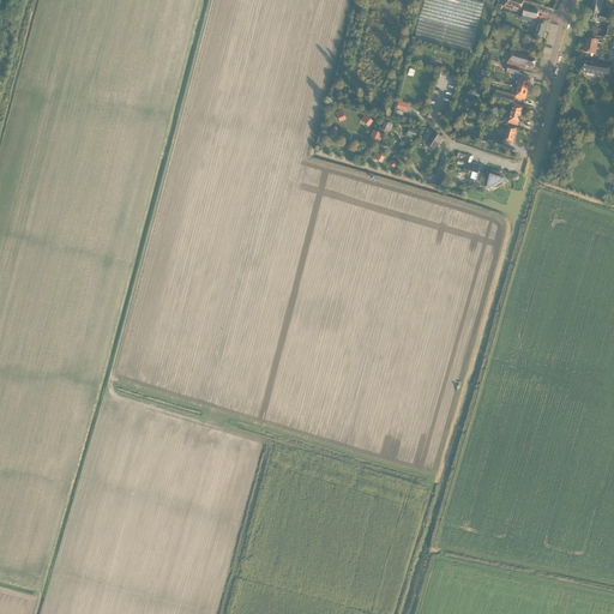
[(425,0),(415,40),(471,53),(485,2),(473,0),(425,0)]
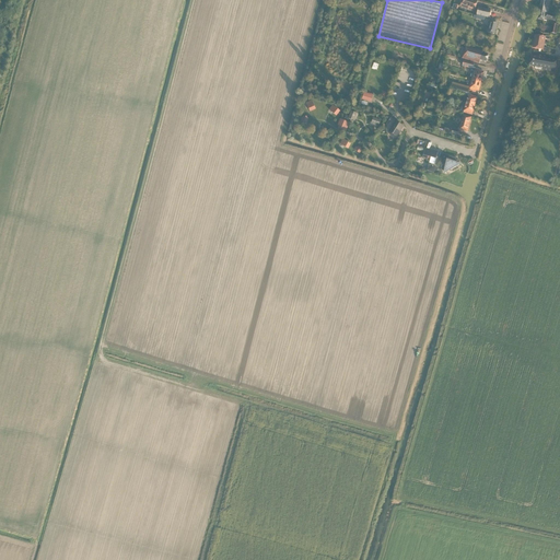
[(475,10),(477,2),(471,0),(462,0),(461,7),(468,9),(469,8),(475,10)]
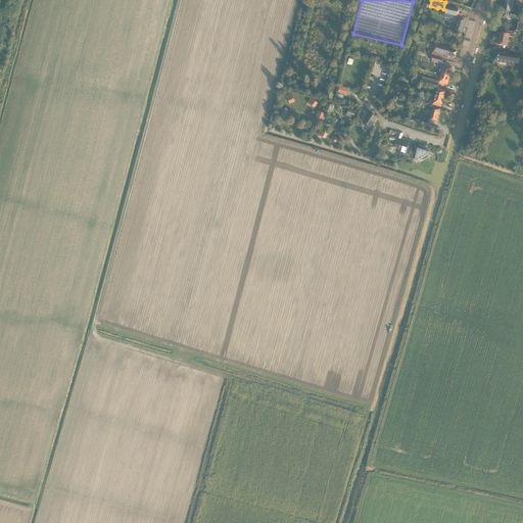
[(511,0),(506,0),(503,18),(508,19),(509,19),(511,19),(511,18),(518,19),(520,13),(512,12),(514,1),(512,0),(511,0)]
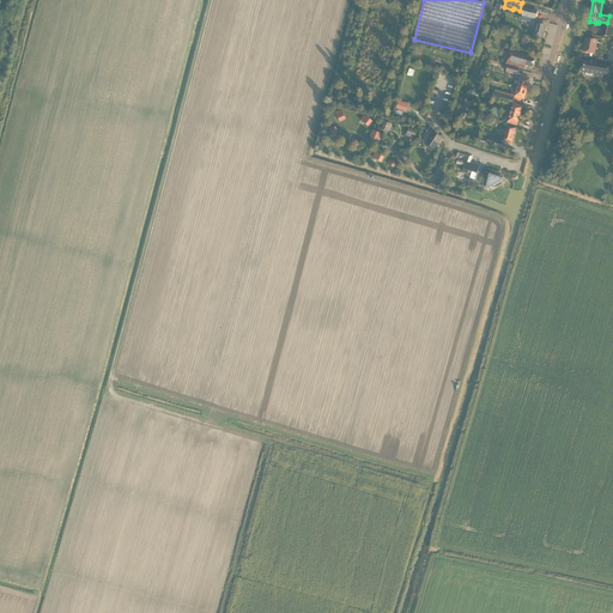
[(536,19),(538,11),(525,8),(522,16),(521,20),(530,23),(532,18),(536,19)]
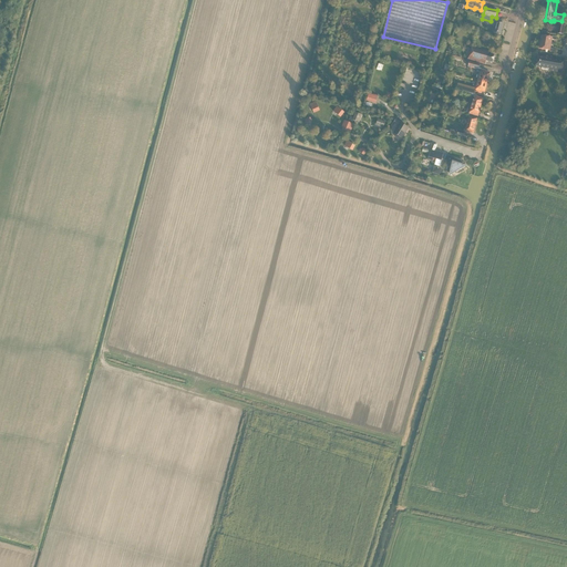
[(501,34),(504,23),(496,20),(493,32),(501,34)]
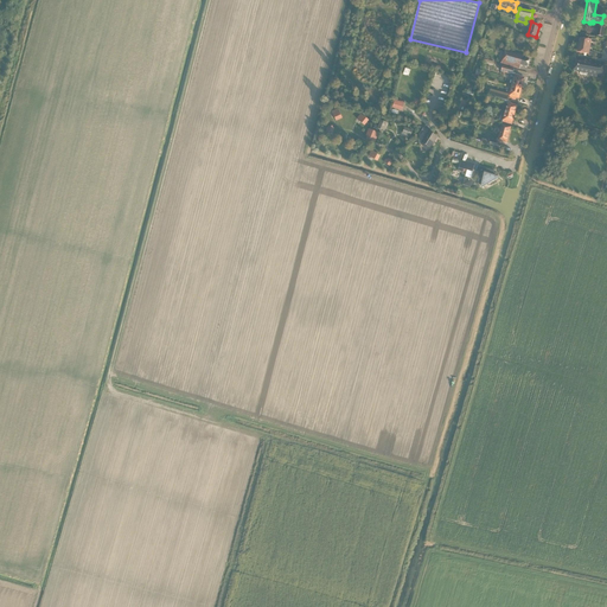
[(589,52),(590,48),(579,45),(577,52),(588,55),(594,56),(594,52),(589,52)]
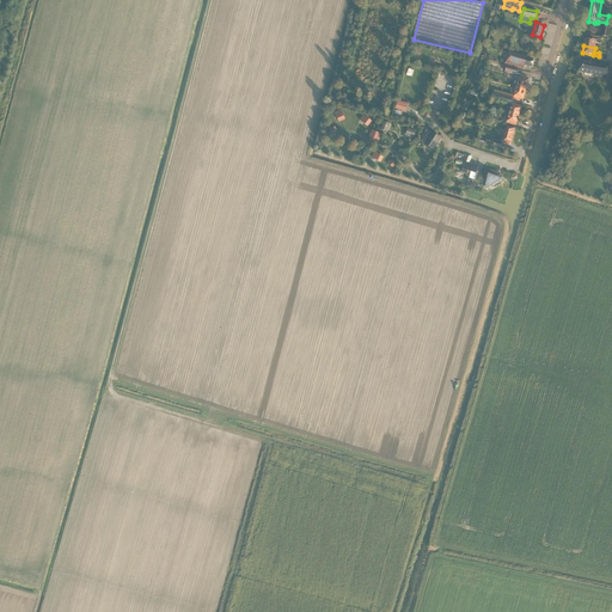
[(532,68),(534,60),(527,59),(528,56),(509,50),(506,63),(524,69),(525,66),(532,68)]
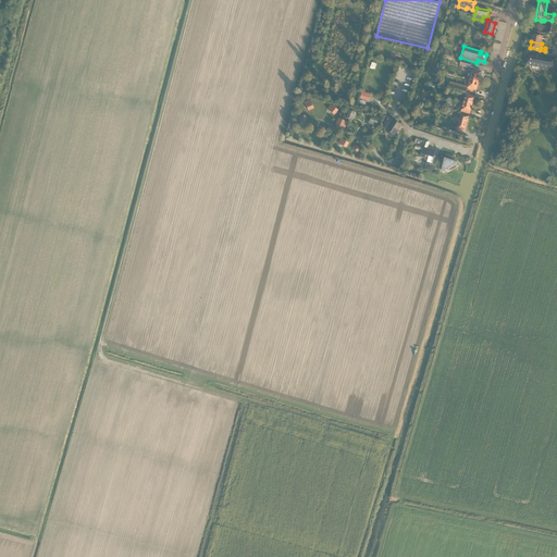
[(553,72),(555,58),(529,53),(527,65),(533,66),(532,69),(553,72)]
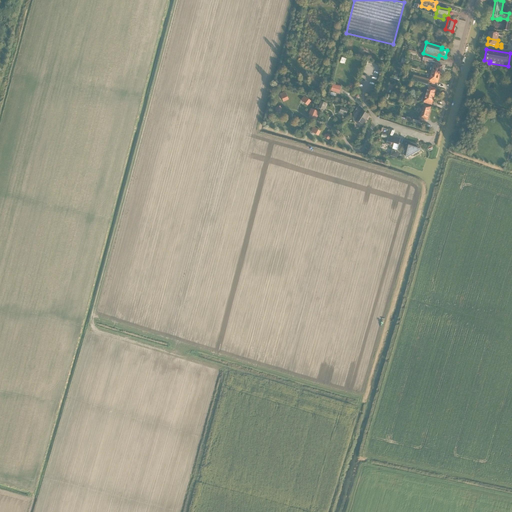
[(434,66),(432,73),(440,75),(442,67),(440,66),(441,64),(434,63),(432,62),(434,58),(424,55),(423,60),(431,63),(430,65),(434,66)]
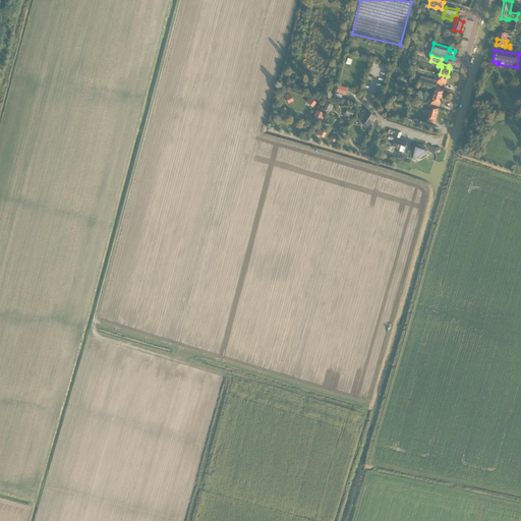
[(429,85),(435,87),(437,88),(438,84),(443,85),(443,84),(446,84),(448,76),(440,74),(438,82),(421,77),(420,82),(429,85)]
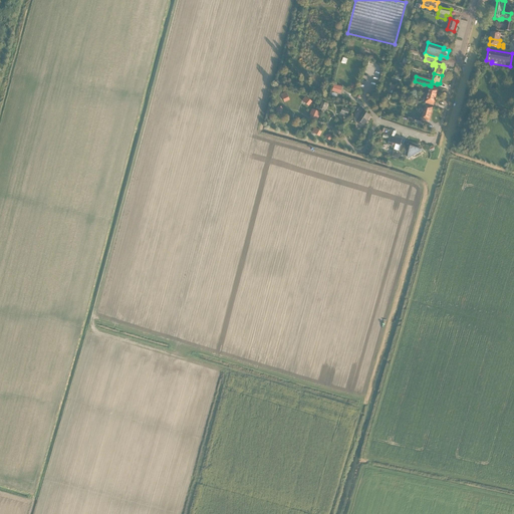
[(425,94),(436,97),(438,89),(430,86),(430,88),(427,88),(425,94)]
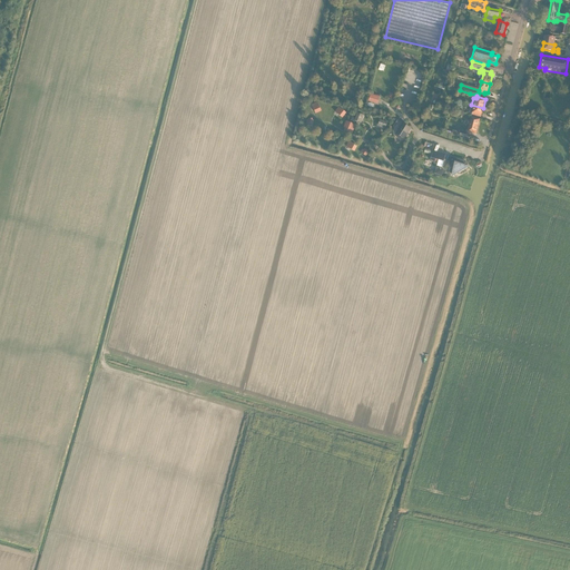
[(481,117),(483,108),(471,105),(469,114),(481,117)]
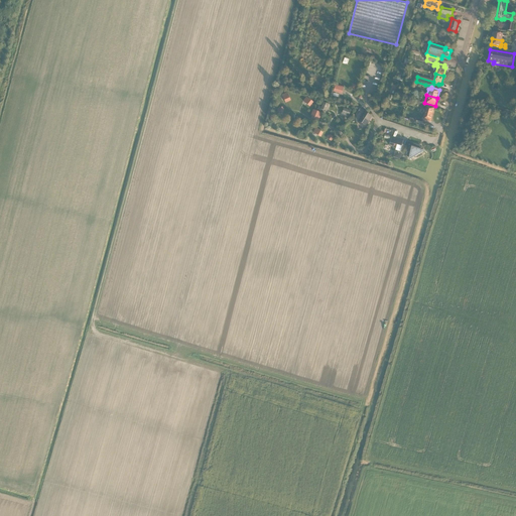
[(431,122),(434,108),(426,106),(423,120),(431,122)]
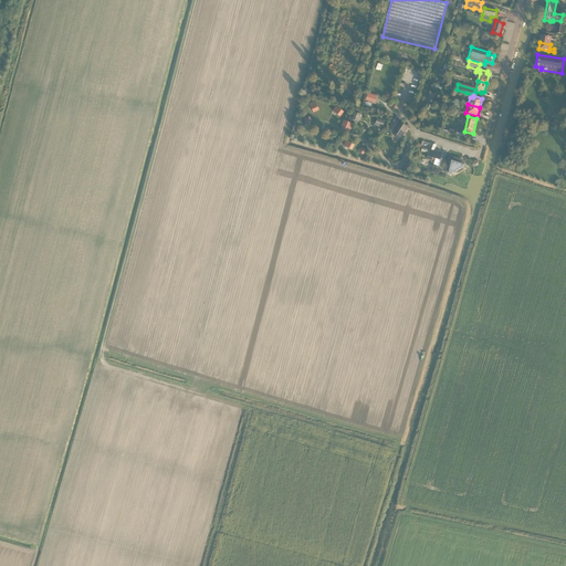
[(386,122),(377,119),(375,126),(384,128),(386,122)]
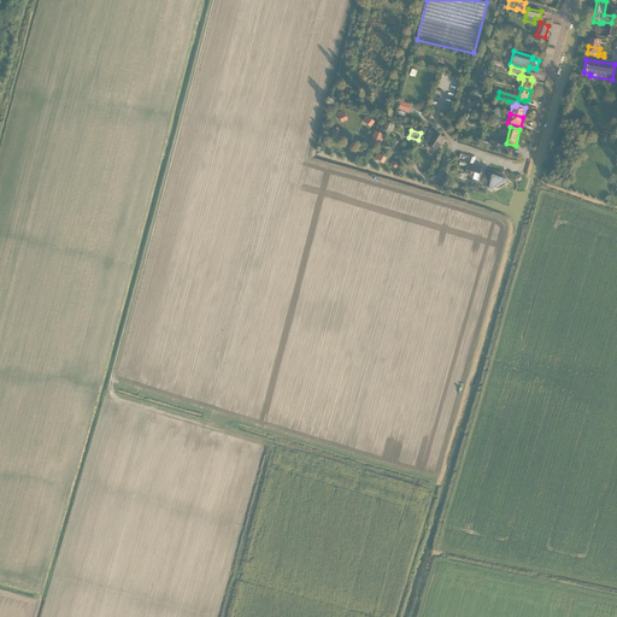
[(381,145),(385,135),(377,133),(375,140),(374,141),(381,145)]
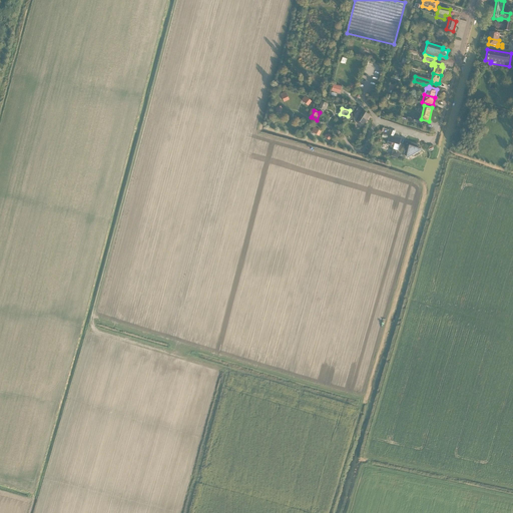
[(364,125),(370,116),(363,111),(360,116),(358,116),(360,124),(362,124),(364,125)]
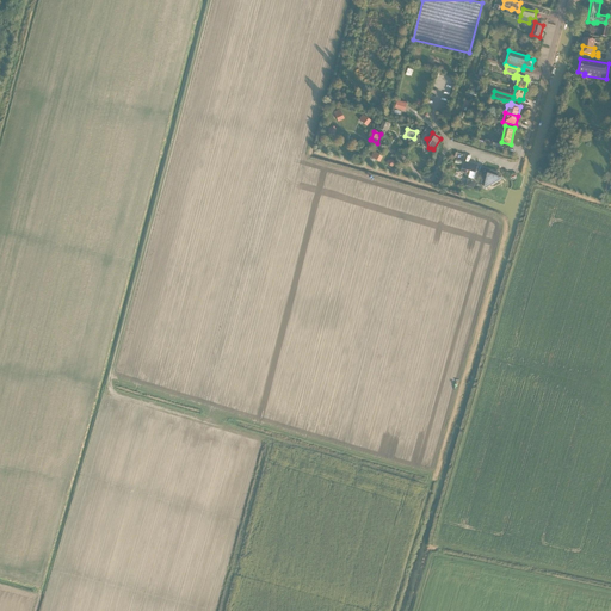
[(469,164),(464,162),(462,172),(467,173),(467,172),(470,173),(469,178),(474,180),(479,165),(473,164),(469,162),(469,164)]
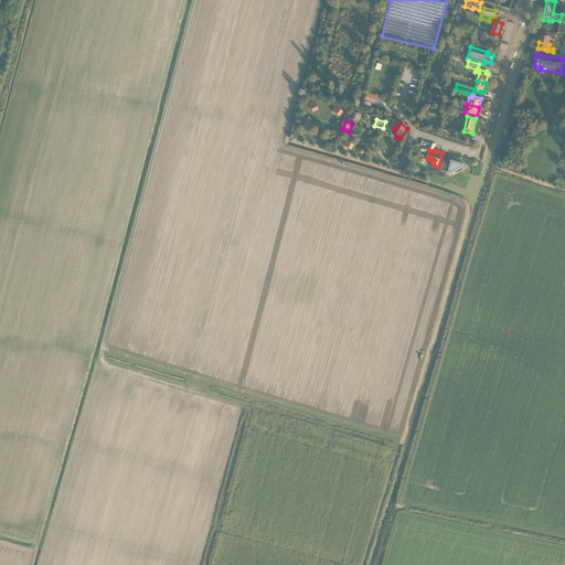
[(460,159),(449,157),(446,156),(445,161),(447,163),(446,167),(445,171),(448,173),(447,176),(452,172),(455,172),(456,171),(466,164),(461,163),(461,161),(460,161),(460,159)]
